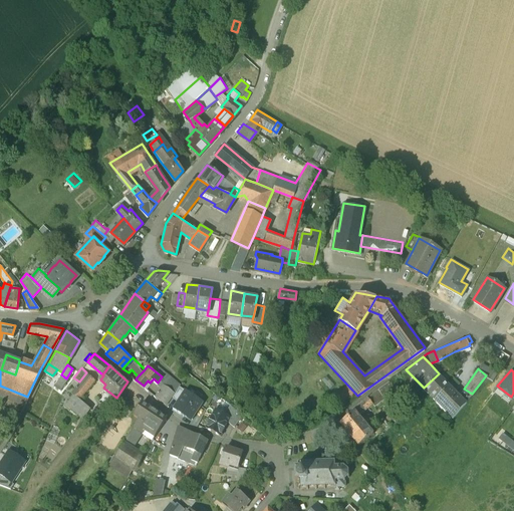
[(79,381),(71,392),(72,393),(79,398),(94,378),(86,372),(79,381)]
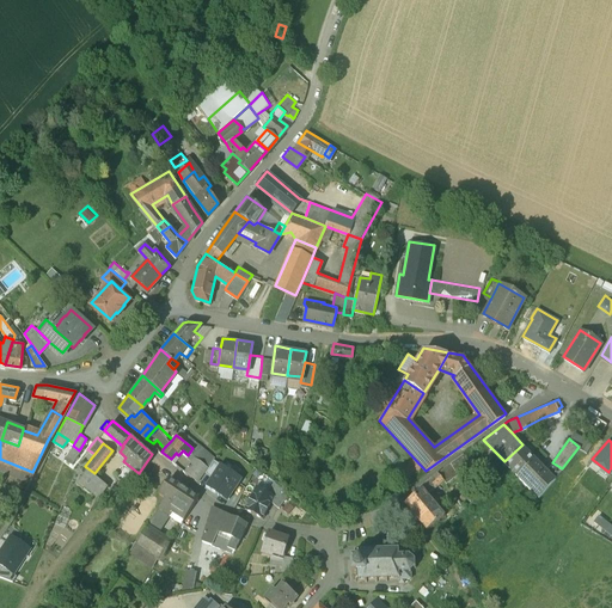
[(533,455),(522,444),(505,461),(539,496),(555,478),(538,460),(540,458),(537,453),(533,455)]
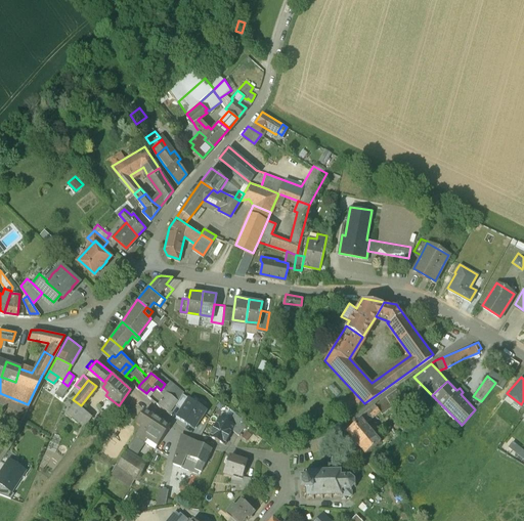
[(68,386),(62,382),(55,391),(61,395),(68,386)]
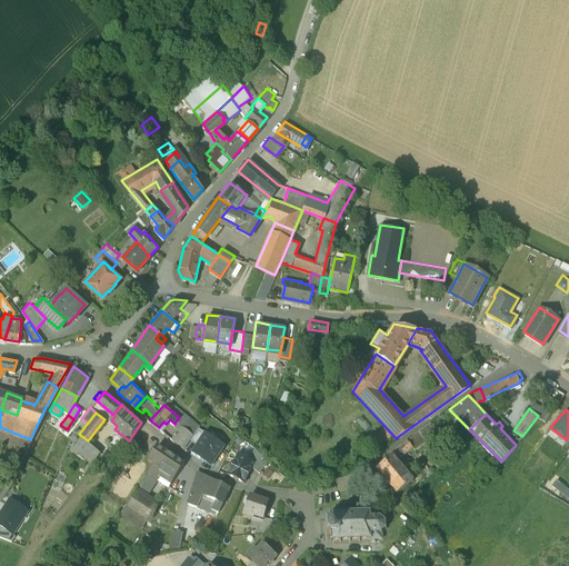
[(179,417),(175,424),(179,427),(171,437),(182,447),(190,438),(198,426),(195,424),(189,430),(182,425),(187,419),(181,415),(179,417)]
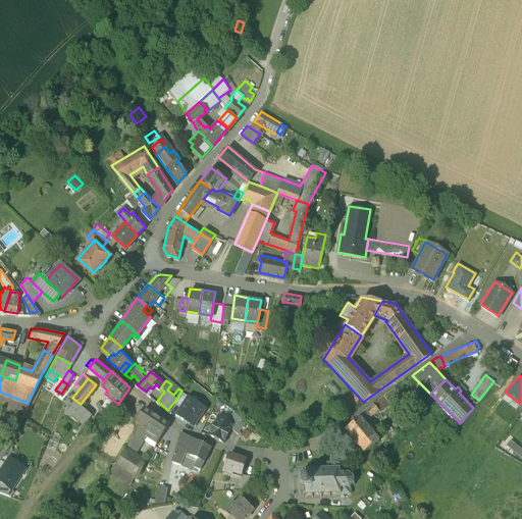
[(395,386),(383,396),(389,404),(396,400),(394,397),(400,392),(395,386)]
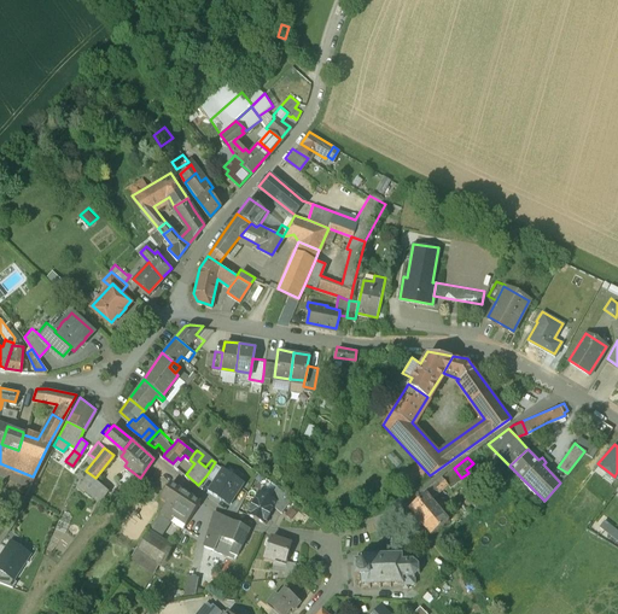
[(207,475),(214,480),(222,467),(215,462),(207,475)]
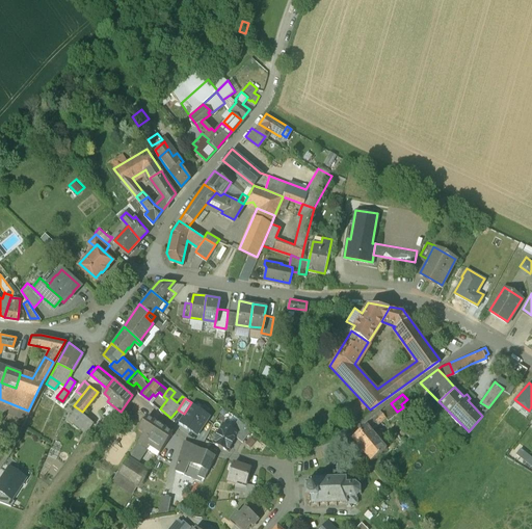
[(28,411),(0,399),(0,406),(25,417),(28,411)]
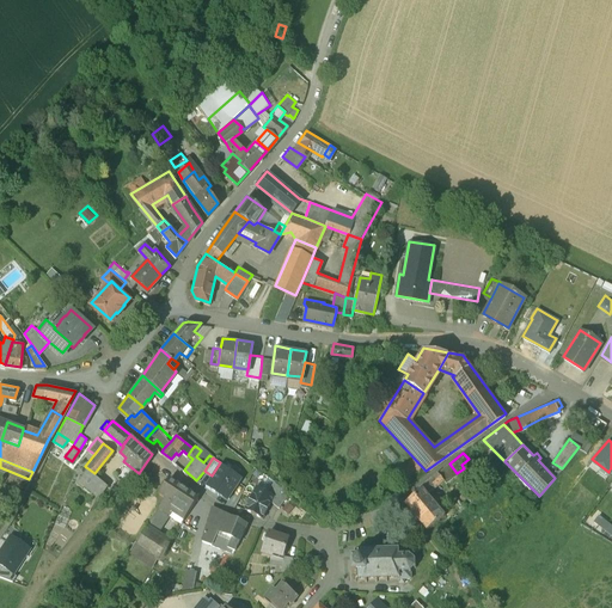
[(242,477),(220,462),(212,476),(206,484),(228,498),(242,477)]
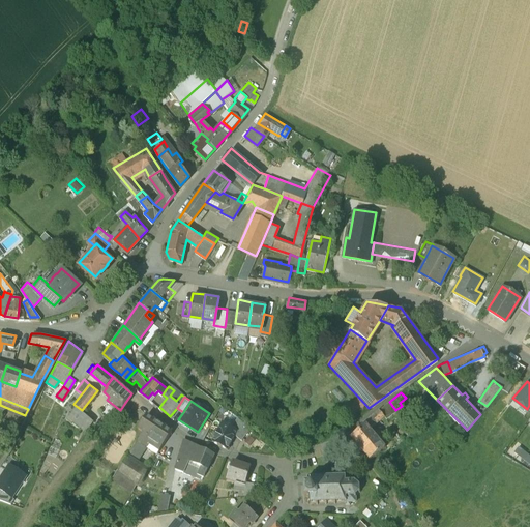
[(389,402),(379,409),(384,415),(384,416),(386,418),(396,411),(395,410),(389,402)]
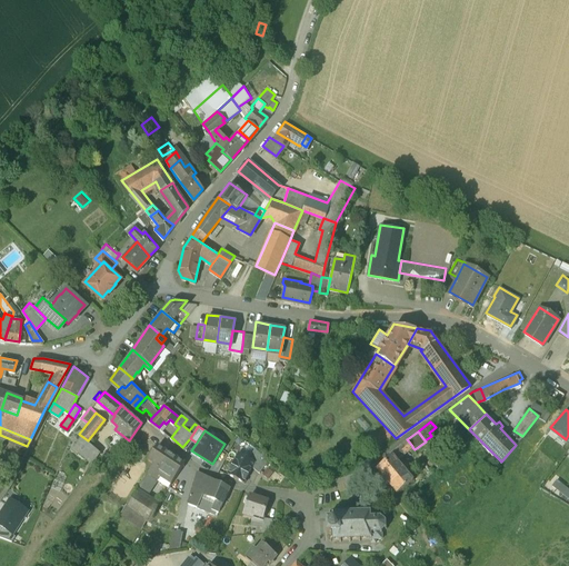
[(88,440),(80,435),(73,445),(92,462),(100,452),(88,440)]
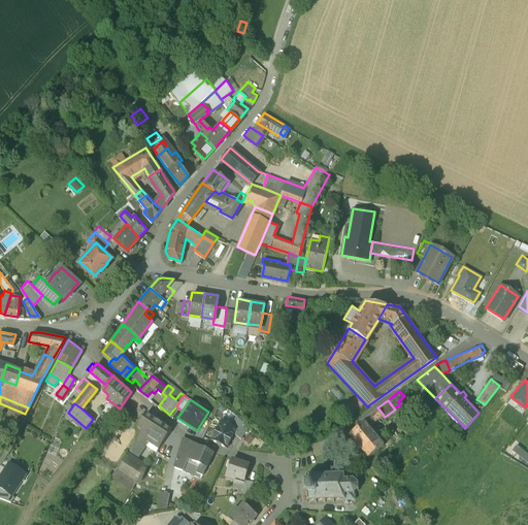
[(229,407),(223,403),(217,413),(224,417),(229,407)]
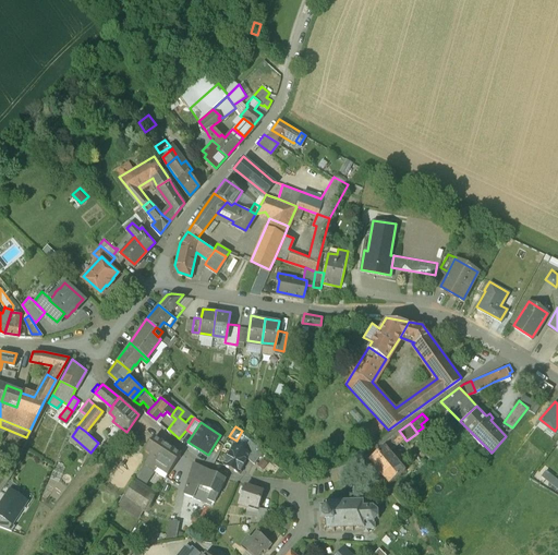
[(131,430),(124,439),(129,443),(135,433),(131,430)]
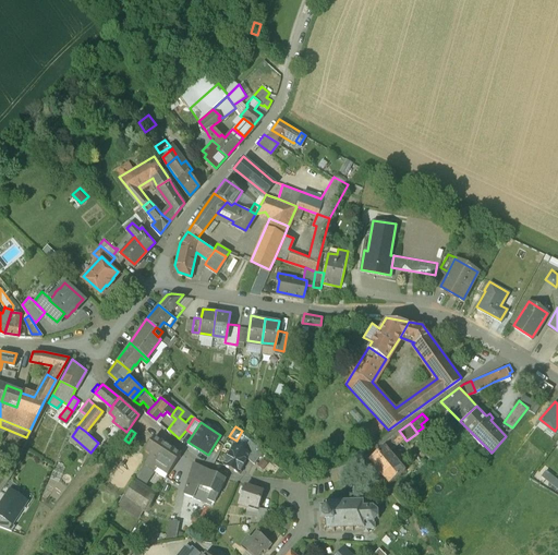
[(399,431),(380,446),(383,448),(385,446),(389,451),(404,438),(404,437),(399,431)]
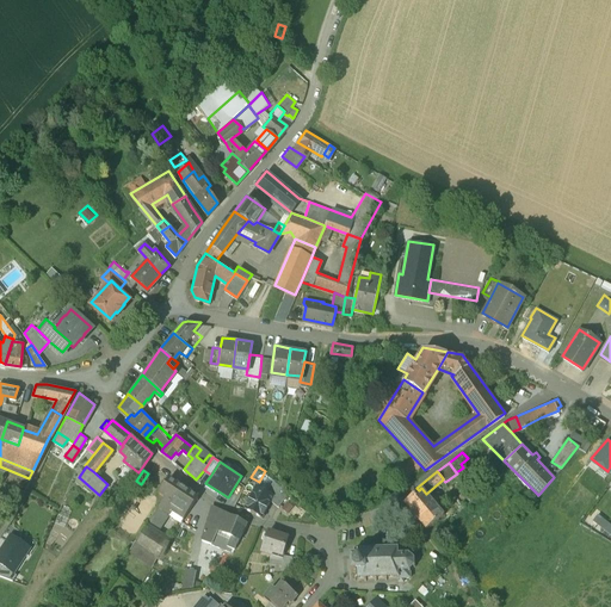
[(198,495),(168,475),(159,490),(165,494),(159,503),(167,509),(172,503),(186,513),(198,495)]
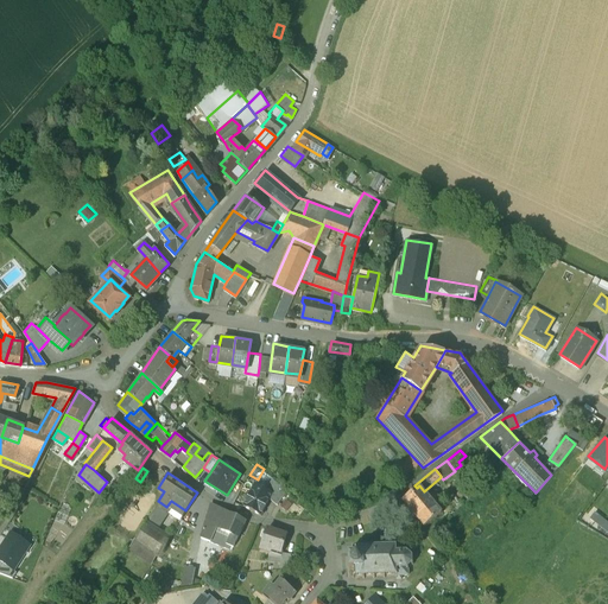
[(133,487),(116,474),(109,484),(107,482),(99,493),(96,495),(106,501),(108,500),(109,500),(114,494),(119,497),(122,493),(127,495),(133,487)]
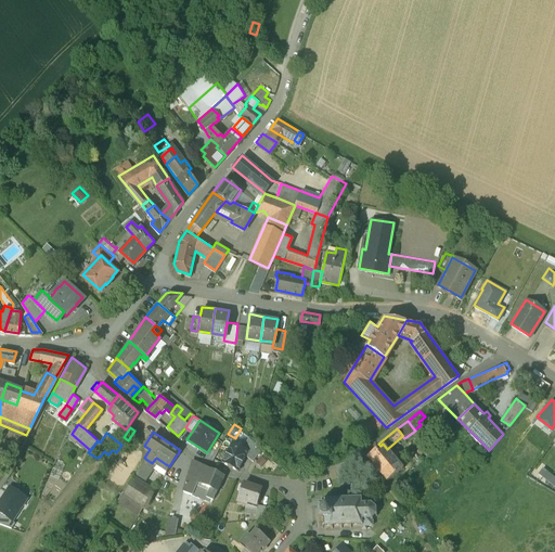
[(255,443),(248,437),(242,445),(233,440),(230,447),(229,447),(222,460),(239,469),(245,453),(247,449),(255,443)]
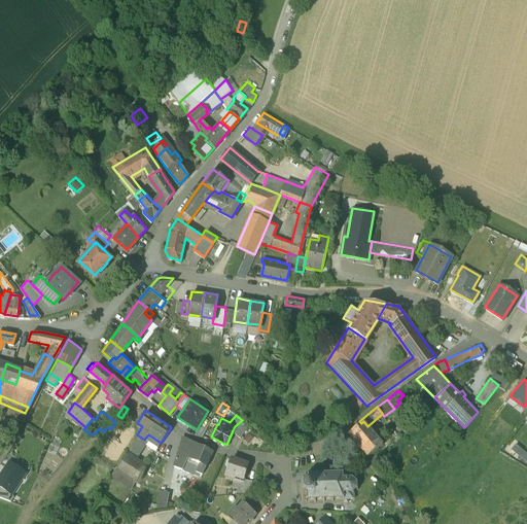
[(235,426),(233,430),(239,435),(248,425),(242,420),(235,426)]
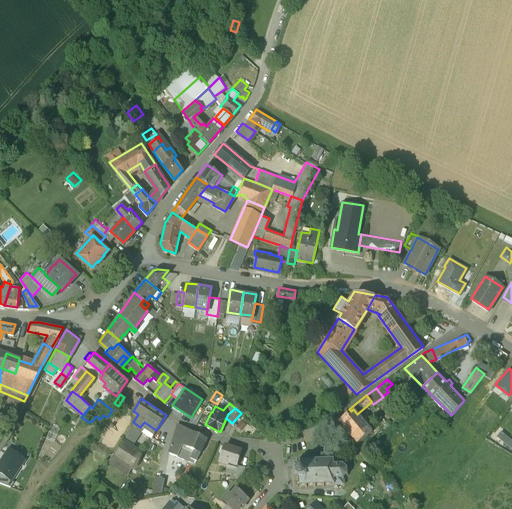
[(351,411),(338,421),(357,443),(371,431),(357,414),(353,409),(351,411)]
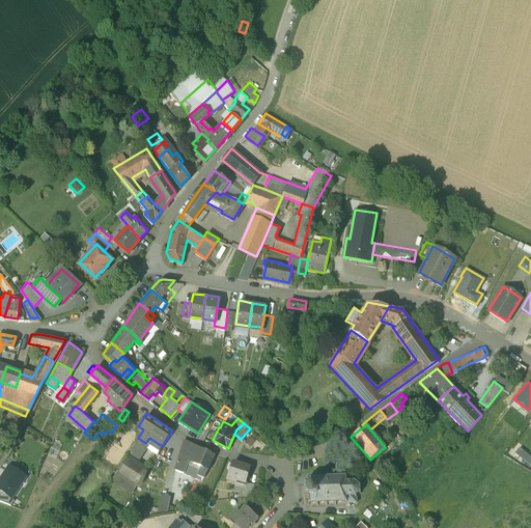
[(200,446),(185,437),(179,455),(193,461),(200,446)]
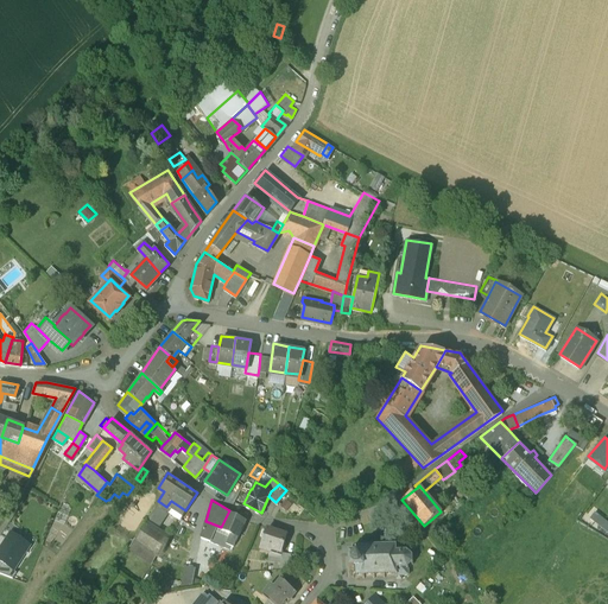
[(166,507),(158,501),(147,517),(159,526),(170,509),(166,507)]
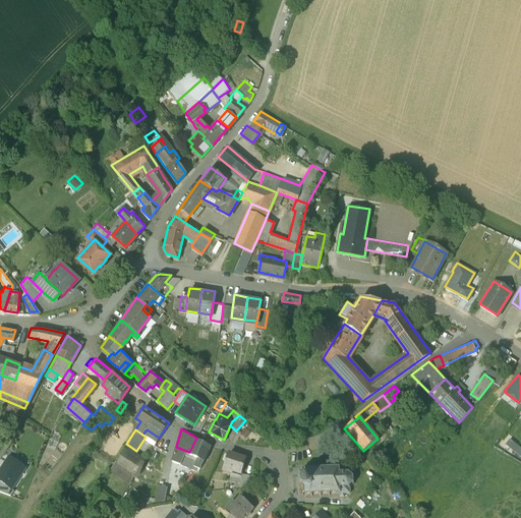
[(211,445),(196,438),(189,452),(204,459),(211,445)]
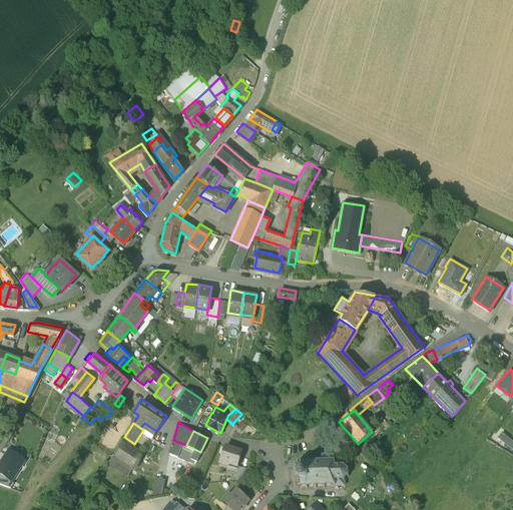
[(200,452),(186,445),(173,440),(170,451),(194,461),(195,459),(197,459),(200,452)]
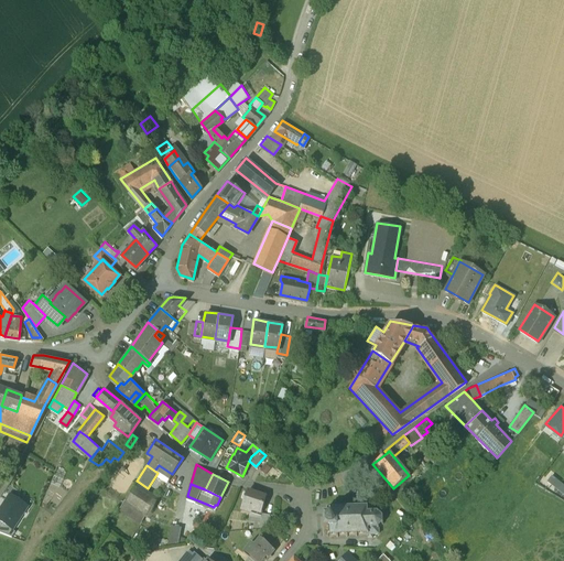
[(155,498),(133,485),(123,499),(145,514),(155,498)]
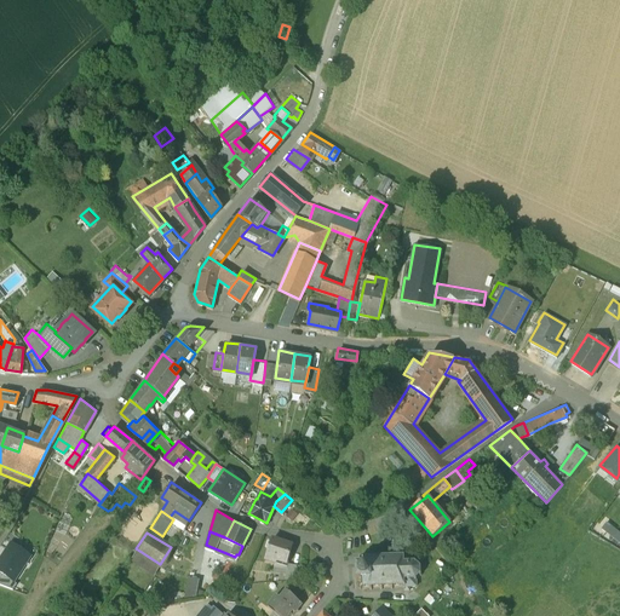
[(176,546),(185,552),(193,537),(183,533),(176,546)]
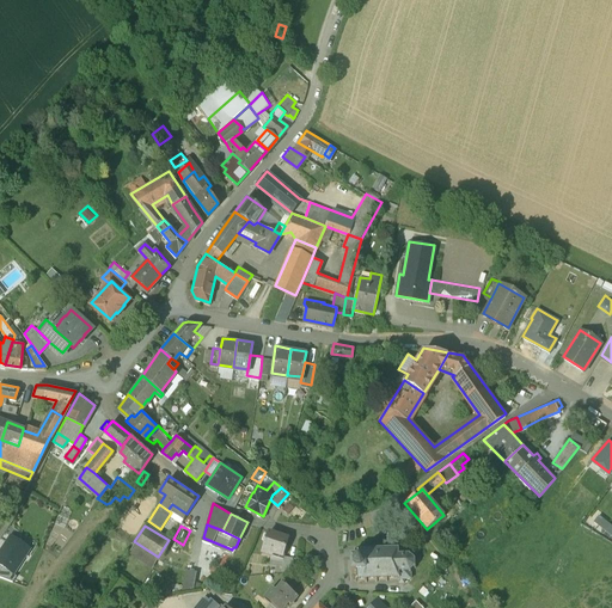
[(289,536),(269,529),(267,538),(265,538),(261,550),(273,553),(274,551),(281,553),(283,546),(286,546),(289,536)]
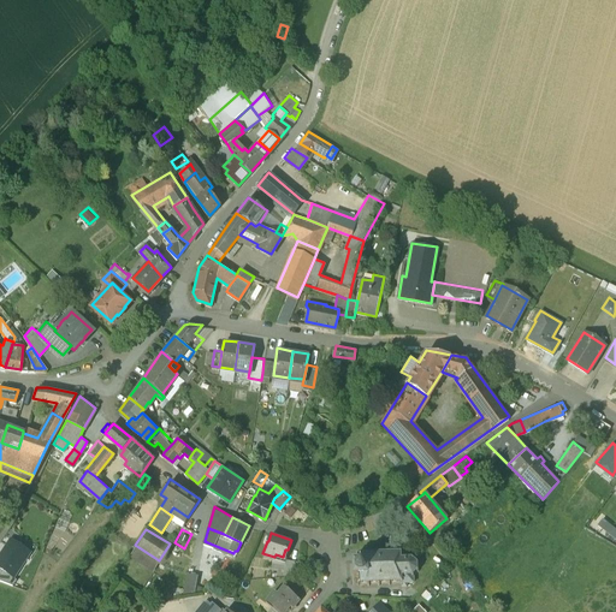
[(0,566),(13,575),(30,550),(11,538),(0,553),(0,566)]
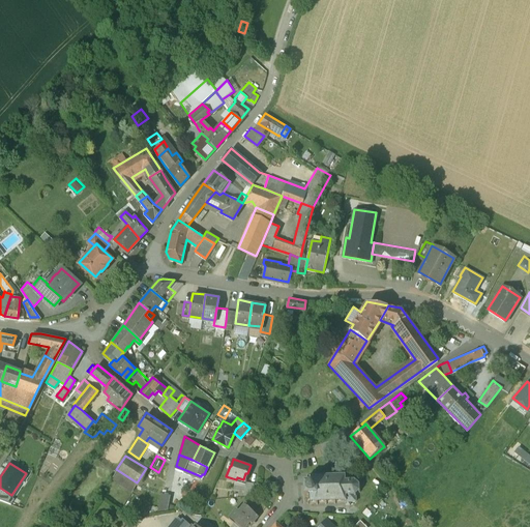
[(334,473),(324,474),(324,475),(317,476),(317,474),(315,474),(315,476),(308,476),(306,475),(306,476),(307,477),(307,481),(306,481),(306,482),(303,482),(304,495),(306,495),(306,496),(307,496),(308,500),(307,501),(307,502),(310,501),(316,501),(316,503),(318,503),(317,501),(325,500),(325,502),(326,502),(326,500),(333,500),(333,502),(335,502),(335,500),(344,500),(346,501),(346,504),(350,504),(350,500),(355,500),(355,495),(355,493),(358,490),(359,491),(360,490),(358,489),(358,485),(359,484),(359,482),(357,484),(354,480),(355,478),(354,478),(353,480),(344,480),(344,476),(345,474),(343,475),(334,475),(334,473)]
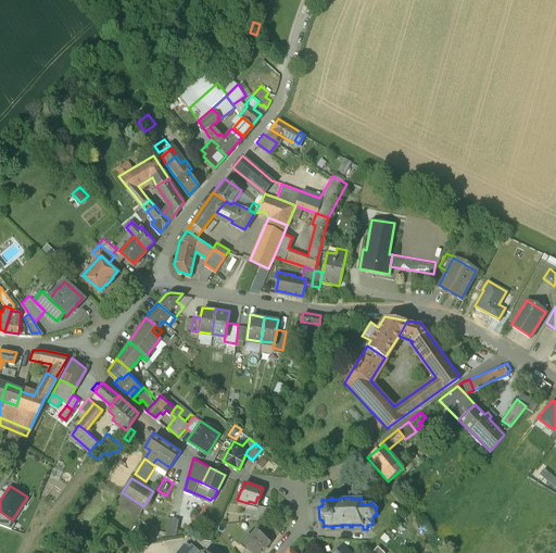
[(269,505),(261,504),(258,518),(265,517),(267,518),(269,505)]
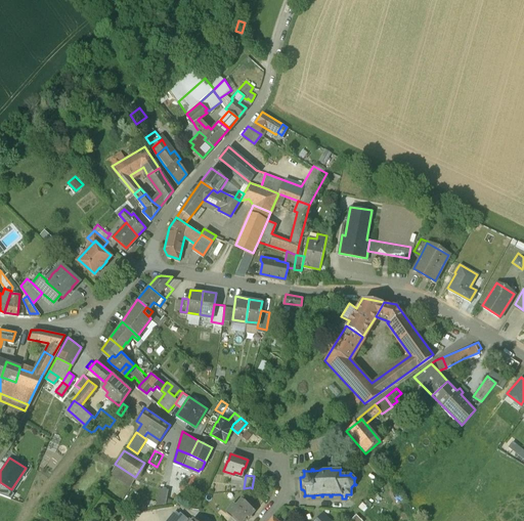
[(13,491),(11,489),(0,482),(0,491),(10,496),(13,491)]
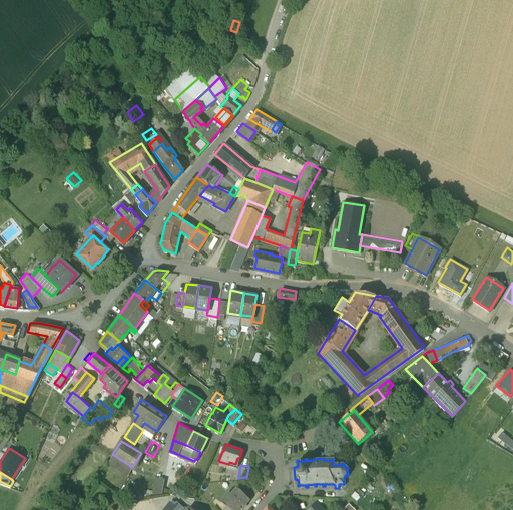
[(155,474),(152,490),(162,492),(165,476),(155,474)]
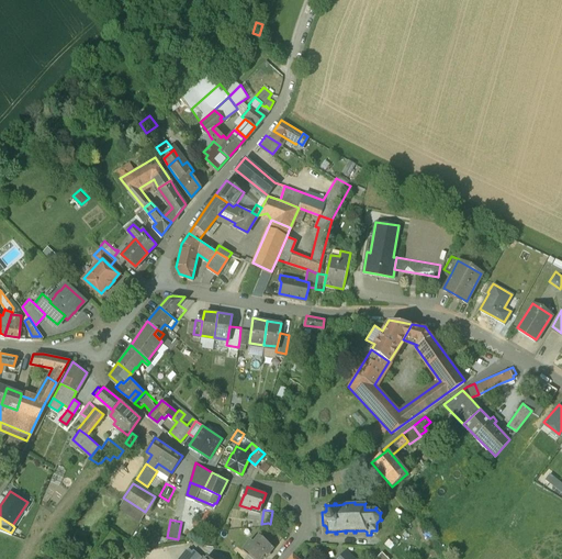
[(259,536),(254,543),(250,540),(244,547),(250,552),(249,555),(254,558),(258,558),(263,552),(267,555),(273,547),(259,536)]
